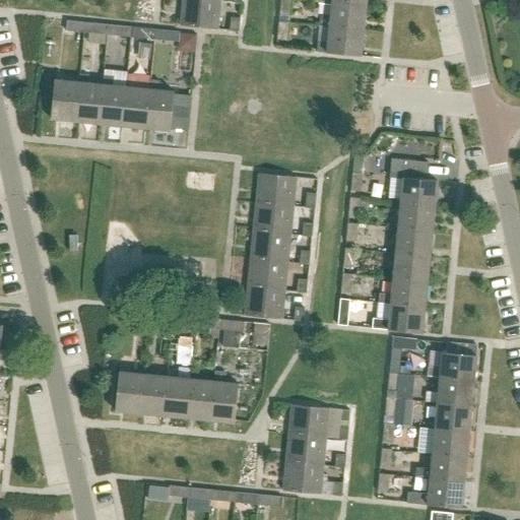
[(182,0),(180,25),(218,29),(221,0),(218,0),(182,0)]
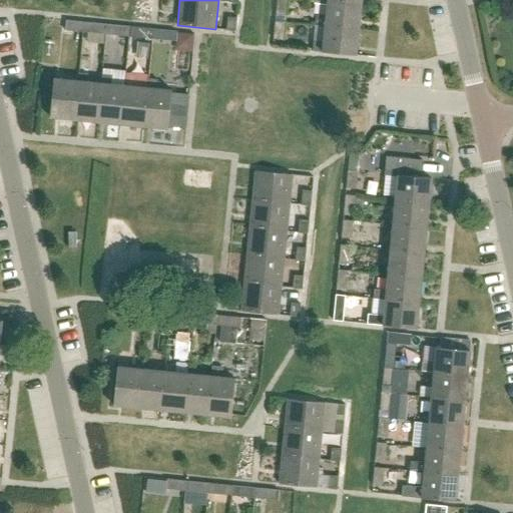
[(278,0),(277,14),(287,15),(288,0),(278,0)]
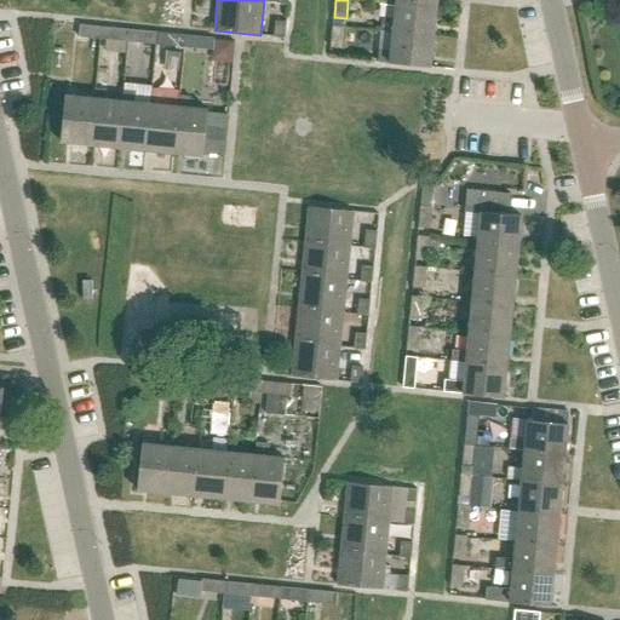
[(382,30),(394,32),(394,33),(434,36),(437,6),(396,3),(395,19),(384,18),(382,30)]
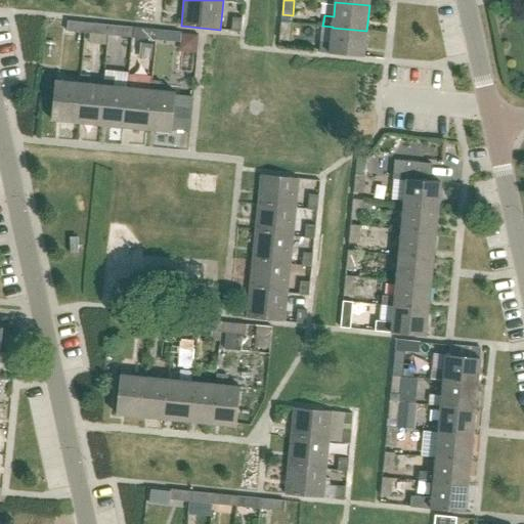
[(232,17),(231,31),(241,31),(242,18),(232,17)]
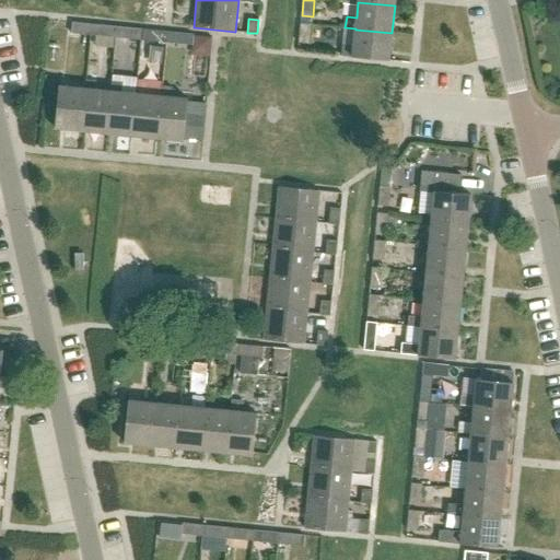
[(71,33),(91,35),(92,24),(71,23),(71,33)]
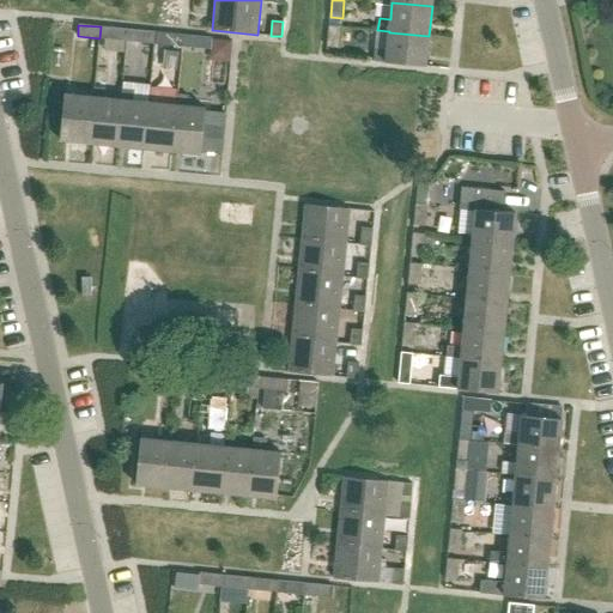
[(329,25),(327,47),(339,48),(341,26),(329,25)]
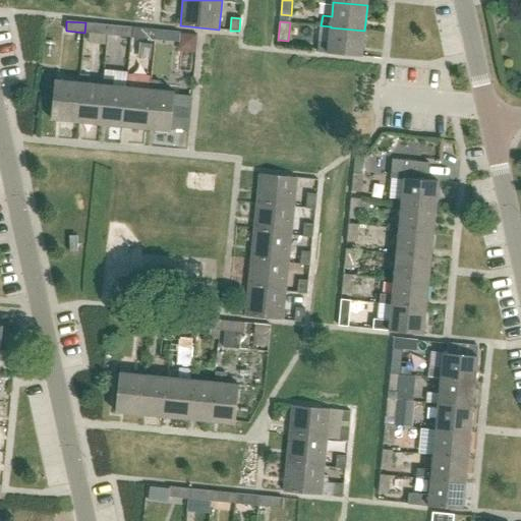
[(108,35),(109,25),(91,23),(90,34),(108,35)]
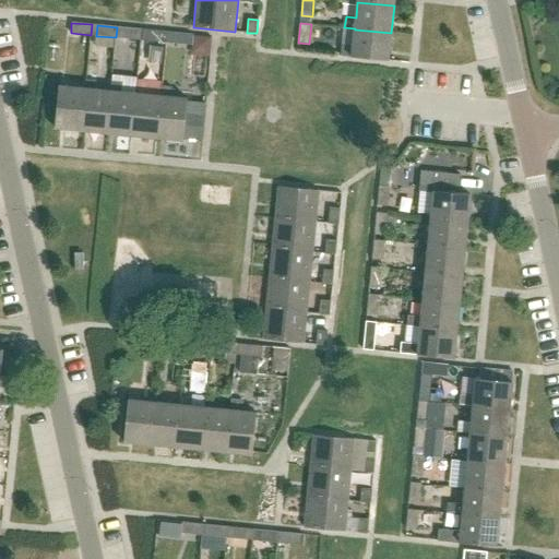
[(342,44),(341,25),(316,27),(317,46),(342,44)]
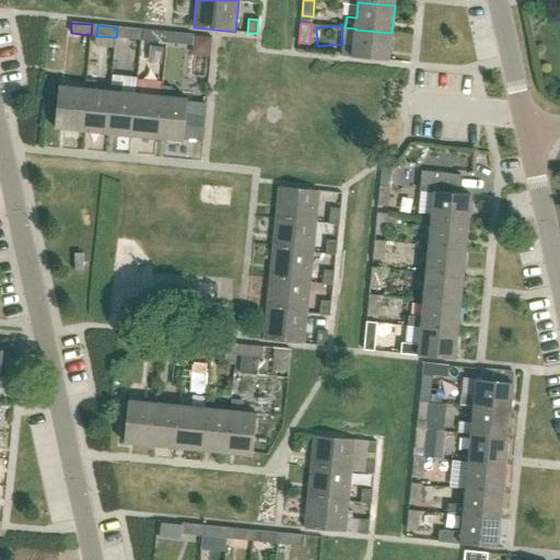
[(141,41),(142,30),(123,27),(121,38),(141,41)]
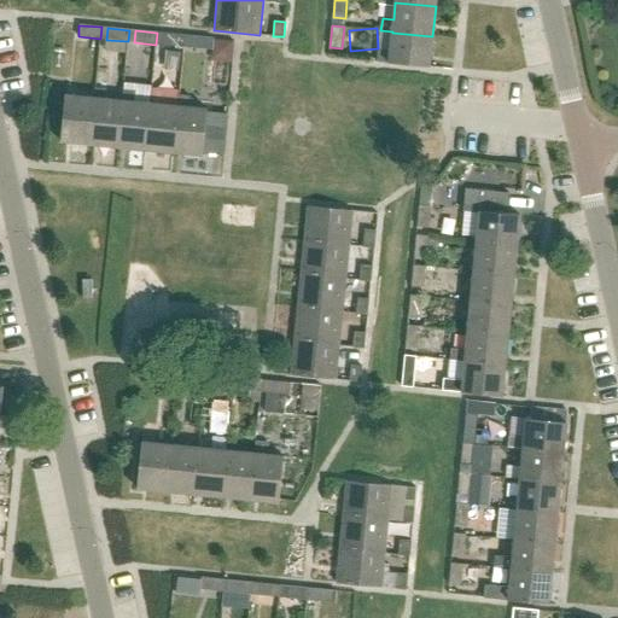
[(184,47),(185,35),(163,33),(162,45),(184,47)]
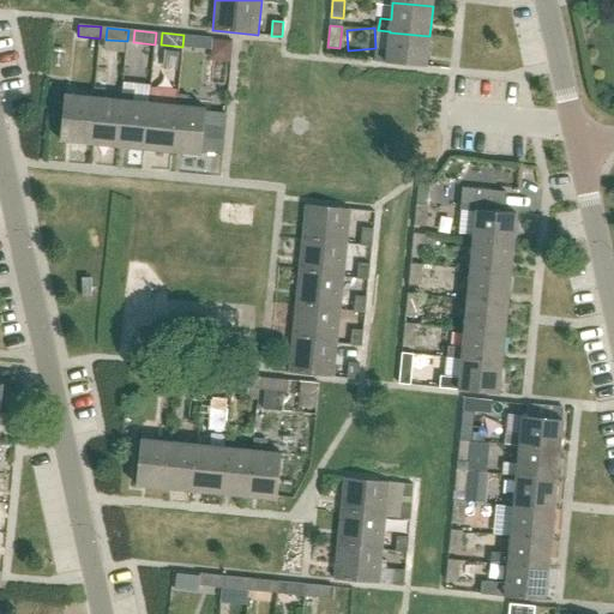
[(375,60),(386,62),(426,67),(429,36),(390,32),(387,50),(378,49),(375,60)]
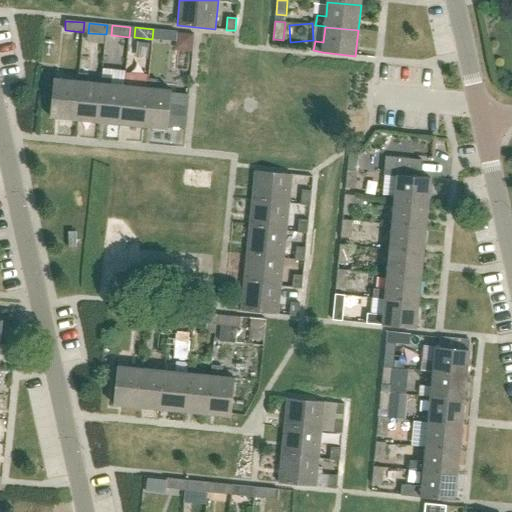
[(176,32),(158,30),(157,40),(175,41),(176,32)]
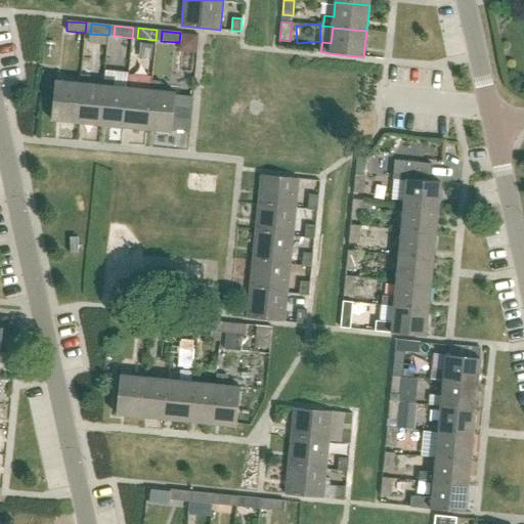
[(103,77),(102,85),(99,125),(123,127),(127,88),(114,86),(115,78),(103,77)]
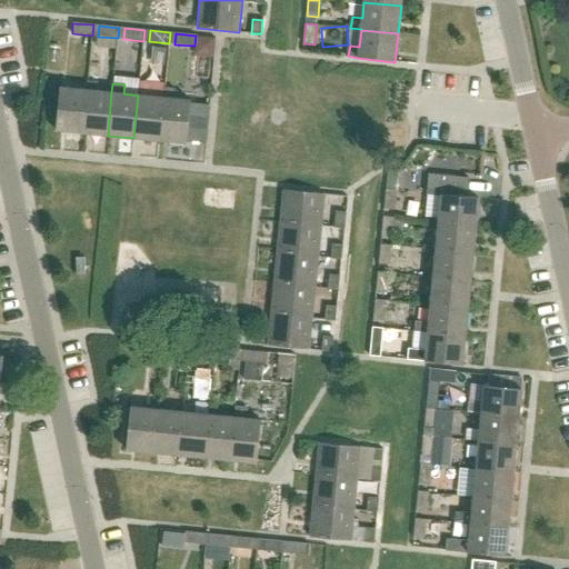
[(162,98),(163,98),(159,141),(186,143),(186,141),(206,142),(210,106),(190,103),(190,100),(173,99),(175,88),(163,87),(162,98)]
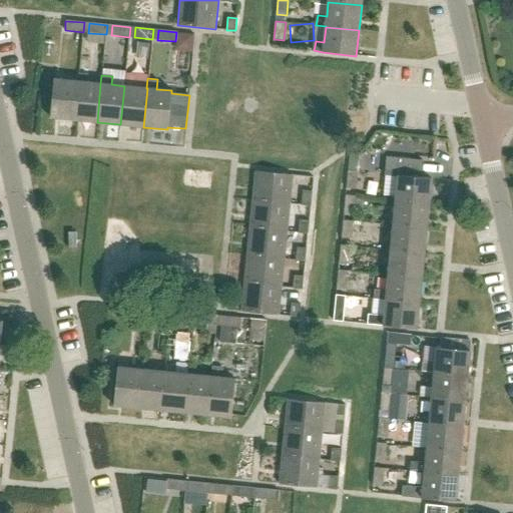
[(53,79),(49,117),(73,120),(77,81),(53,79)]
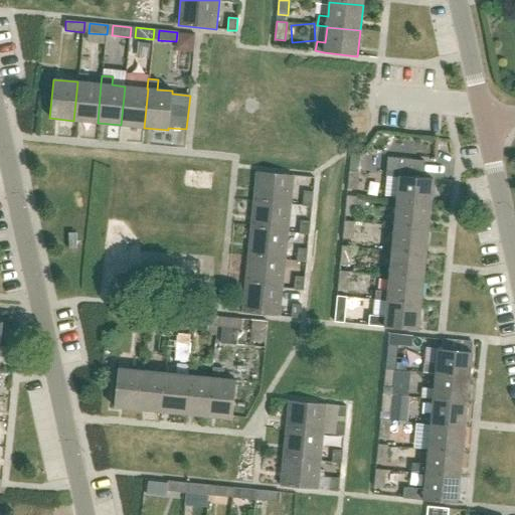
[(77,81),(73,121),(98,123),(101,83),(77,81)]
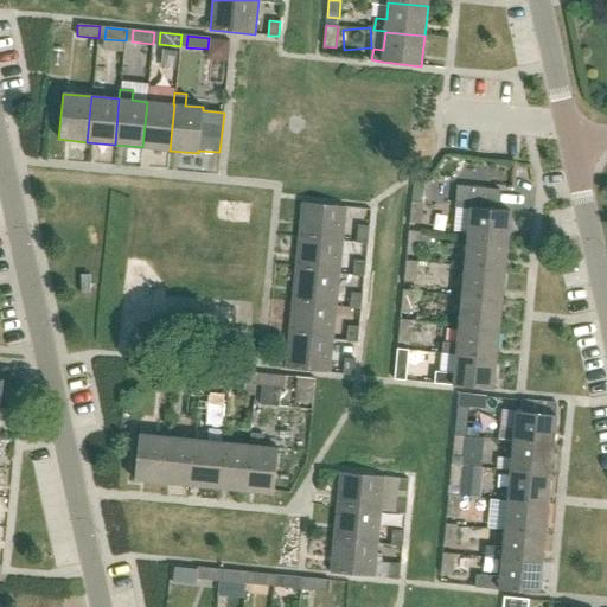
[(142,147),(170,151),(174,104),(173,104),(147,102),(142,147)]
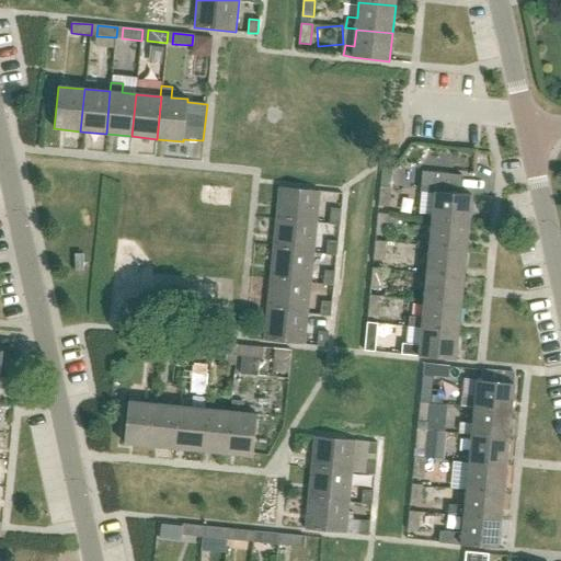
[(461,175),(423,171),(421,191),(435,192),(432,219),(469,222),(472,194),(460,193),(461,175)]
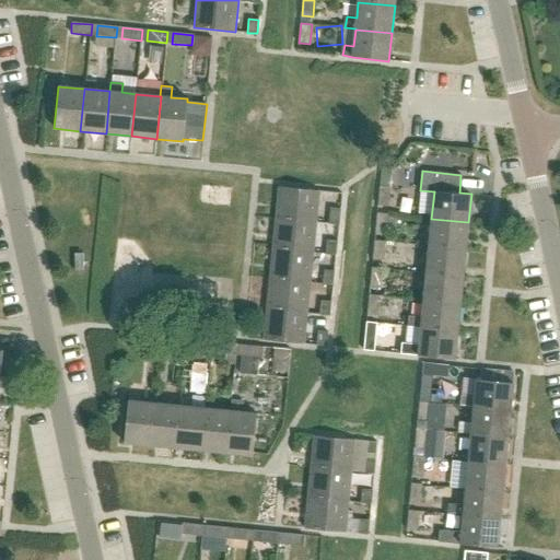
[(381,186),(380,205),(389,206),(392,187),(381,186)]
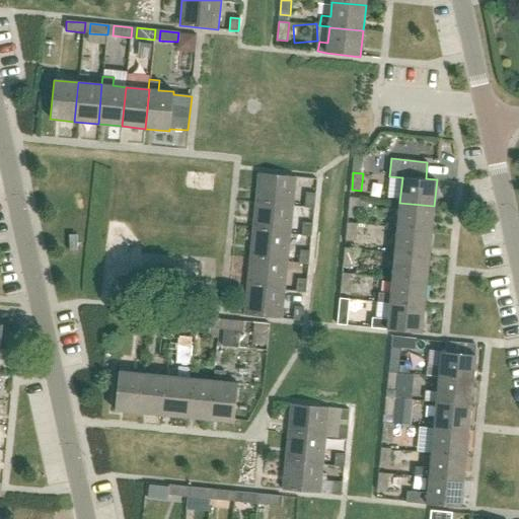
[(296,176),(260,173),(256,202),(293,206),(296,176)]
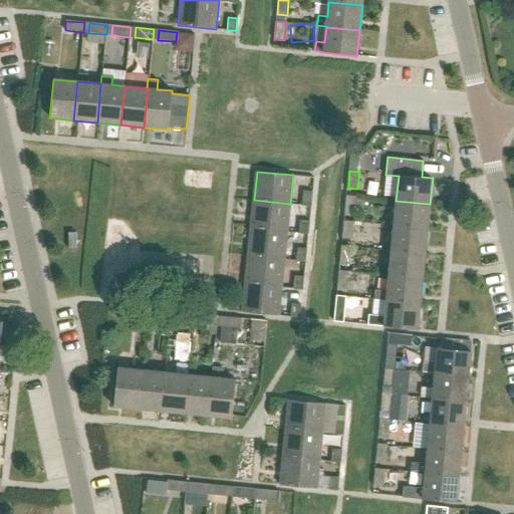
[(303,191),(302,205),(311,206),(312,192),(303,191)]
